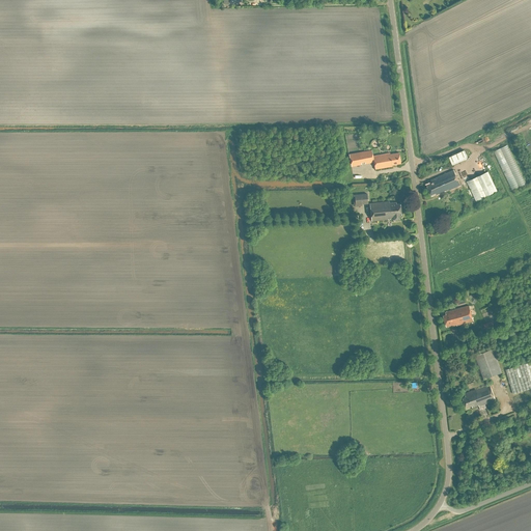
[(508,143),(495,149),(511,188),(526,182),(508,143)]
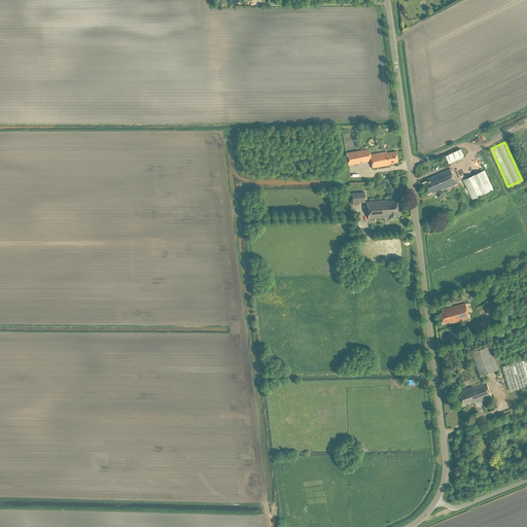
[(445,154),(448,163),(464,155),(461,147),(445,154)]
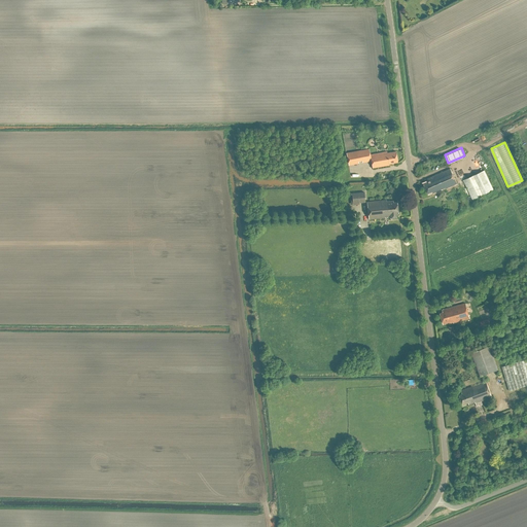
[(389,164),(397,163),(396,151),(387,153),(387,152),(371,155),(370,149),(346,153),(349,165),(359,164),(358,162),(362,161),(362,163),(371,161),(373,169),(373,168),(389,165),(389,164)]
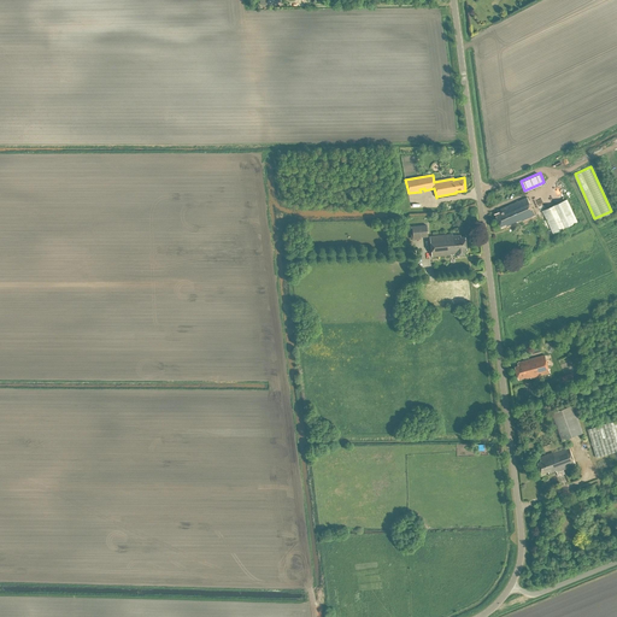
[(535,215),(528,198),(509,206),(507,206),(499,211),(500,213),(497,216),(501,227),(506,224),(507,227),(515,223),(515,224),(535,215)]
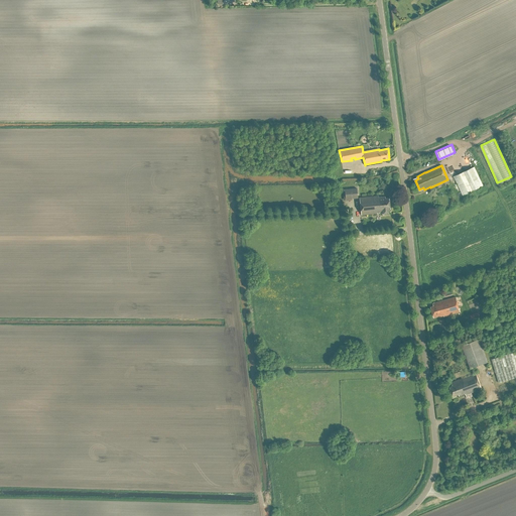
[(475,167),(454,176),(463,196),(483,186),(475,167)]
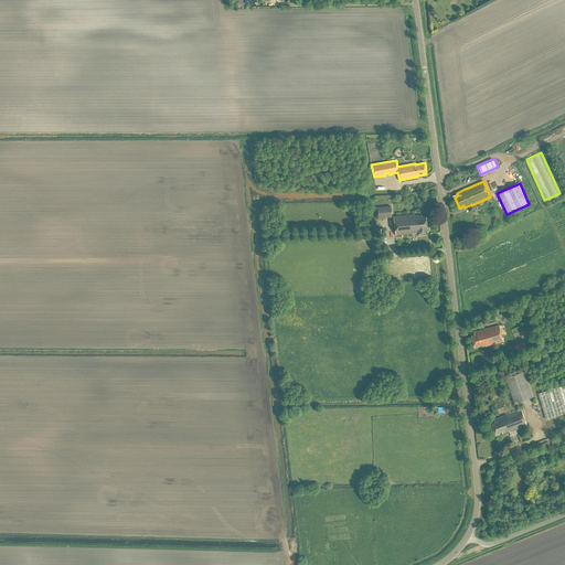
[(391,205),(375,208),(376,220),(385,220),(385,217),(392,217),(391,205)]
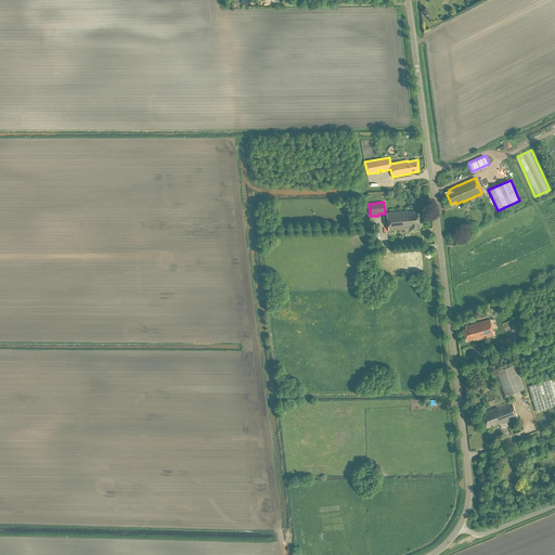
[(388,231),(412,229),(412,230),(417,229),(417,224),(420,224),(418,213),(414,214),(414,211),(407,213),(407,210),(387,213),(388,231)]
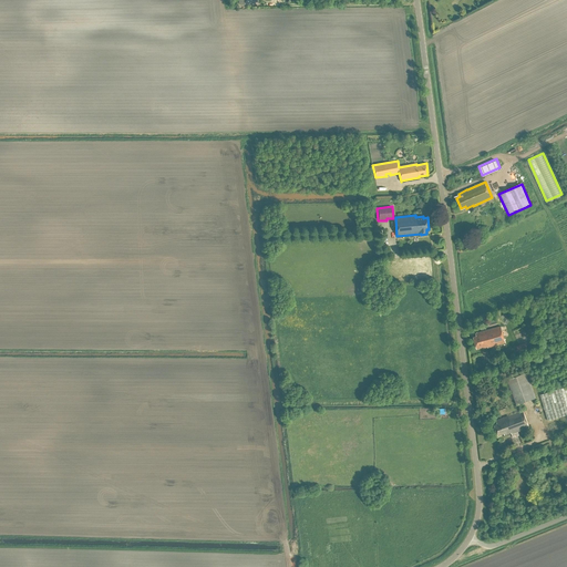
[(507,313),(503,321),(508,325),(513,317),(507,313)]
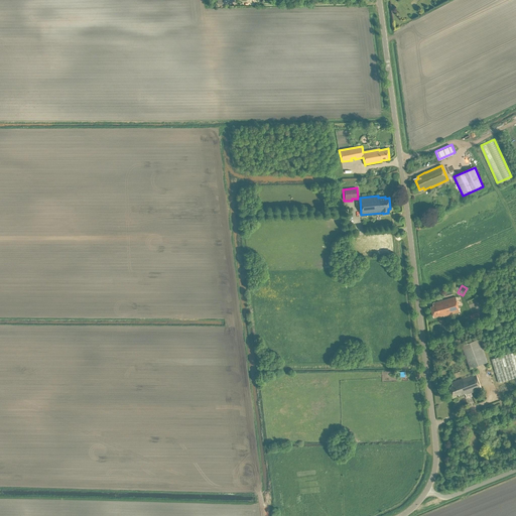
[(444,316),(457,312),(461,311),(457,296),(450,298),(443,300),(436,302),(433,303),(433,305),(431,306),(434,317),(440,315),(440,316),(444,315),(444,316)]
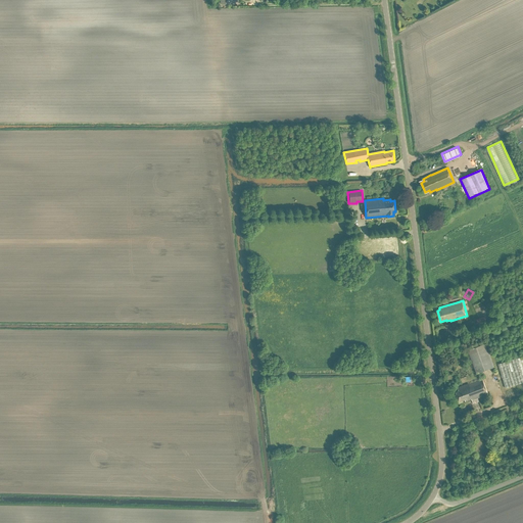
[(478,372),(495,366),(486,342),(469,348),(478,372)]
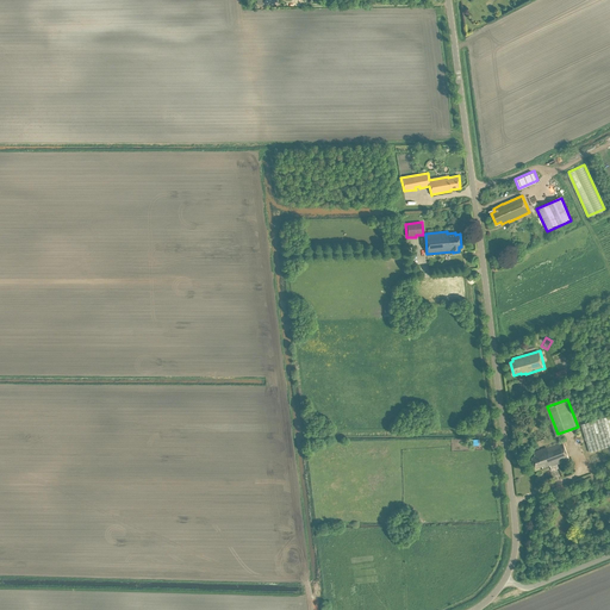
[(609,415),(582,424),(590,453),(609,446),(609,415)]
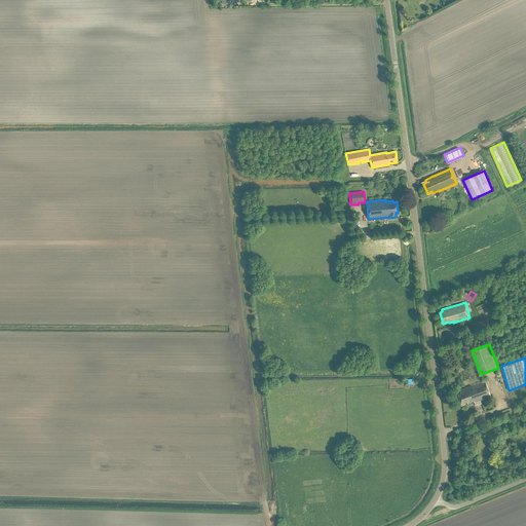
[(482,404),(481,400),(491,397),(485,381),(460,390),(461,393),(458,395),(462,404),(467,402),(468,404),(475,401),(476,406),(482,404)]
